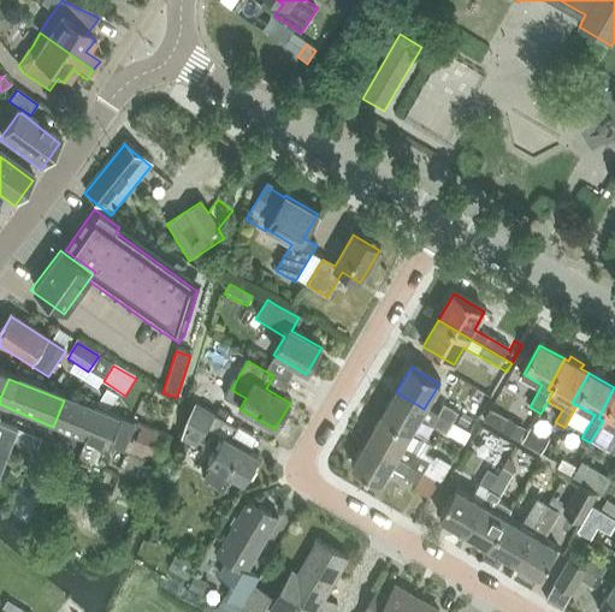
[(614,387),(598,419),(603,421),(603,420),(614,426),(614,437),(607,452),(614,456),(614,387)]
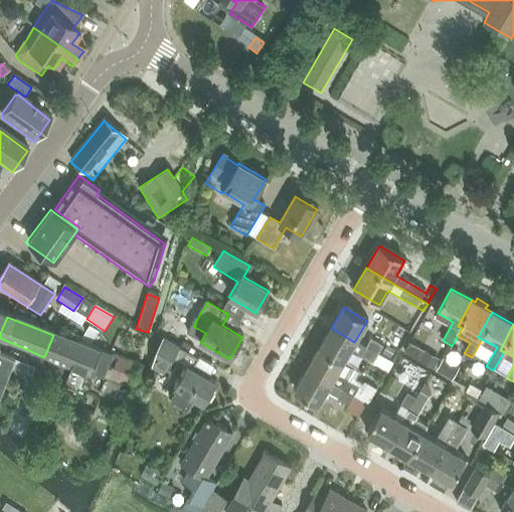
[(331,328),(319,350),(342,364),(349,351),(372,365),(377,355),(365,348),(354,342),(331,328)]
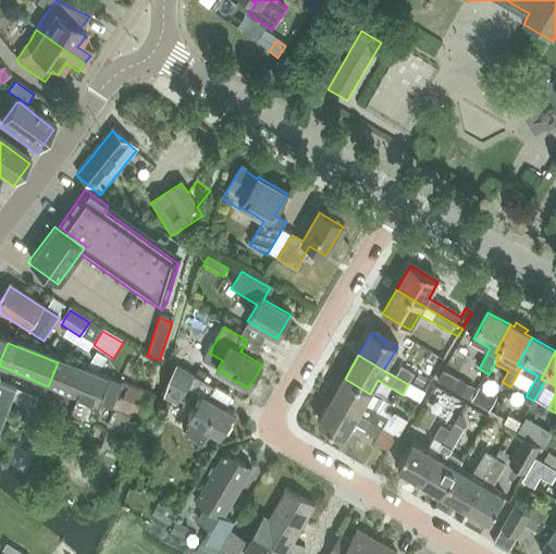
[(97,356),(88,370),(97,374),(106,360),(97,356)]
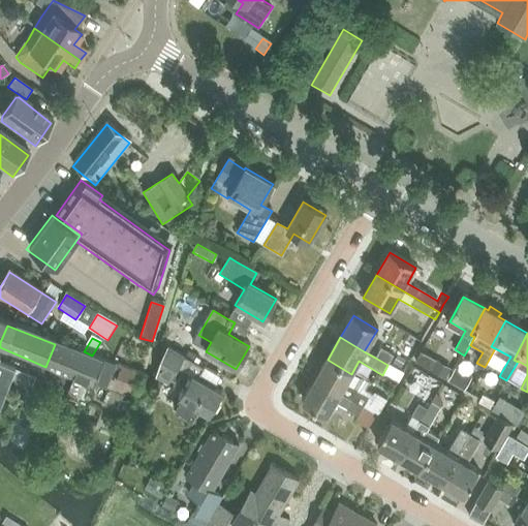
[(102,364),(55,344),(45,367),(73,378),(66,396),(87,404),(94,384),(106,390),(114,371),(101,367),(102,364)]
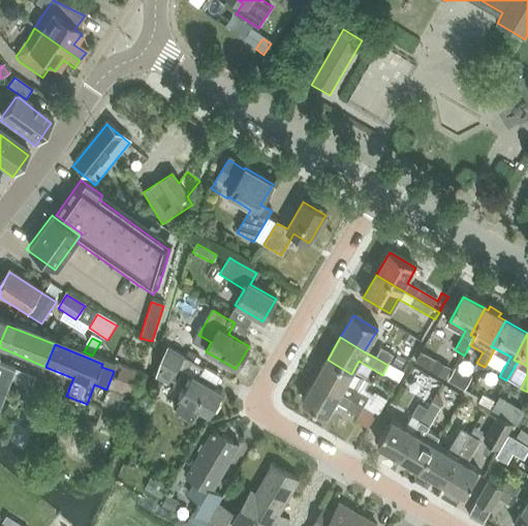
[(206,369),(167,346),(161,359),(155,378),(167,385),(171,380),(186,390),(175,410),(192,421),(199,409),(209,414),(210,411),(214,413),(218,405),(217,402),(216,401),(221,394),(198,380),(206,369)]
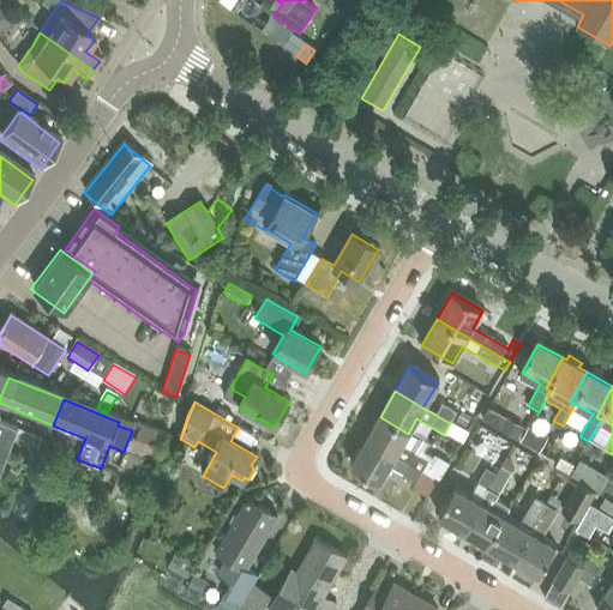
[(442,404),(436,415),(450,423),(457,412),(442,404)]
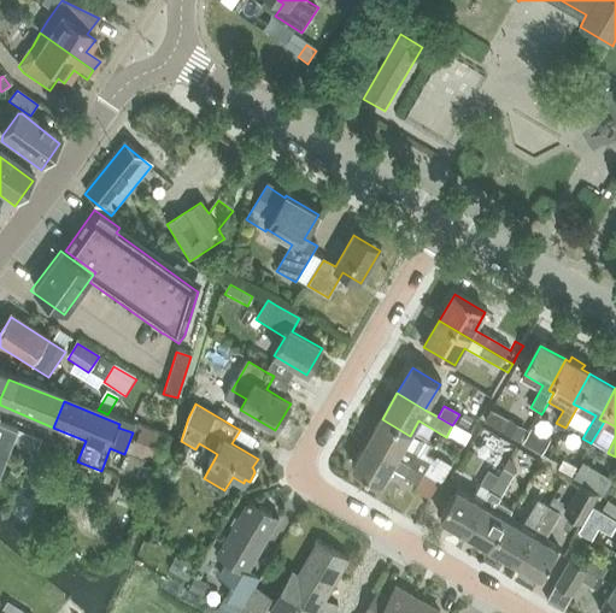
[(382,419),(367,444),(423,477),(429,466),(411,455),(402,449),(410,436),(382,419)]
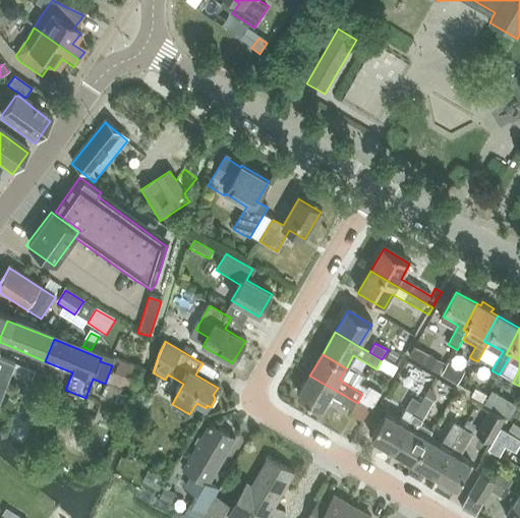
[(0,402),(1,403),(8,384),(15,364),(0,357),(0,402)]
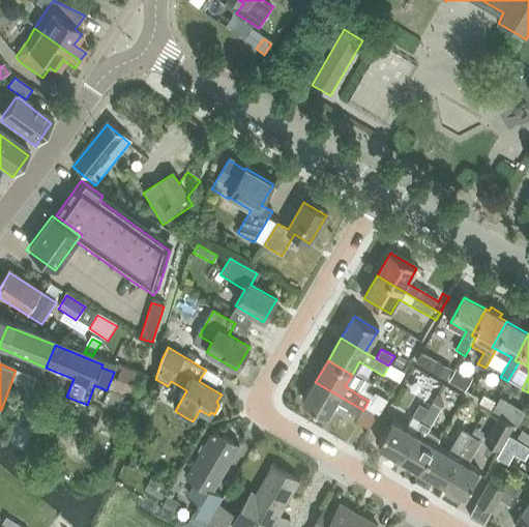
[(383,375),(383,376),(398,384),(404,375),(389,366),(388,367),(383,375)]
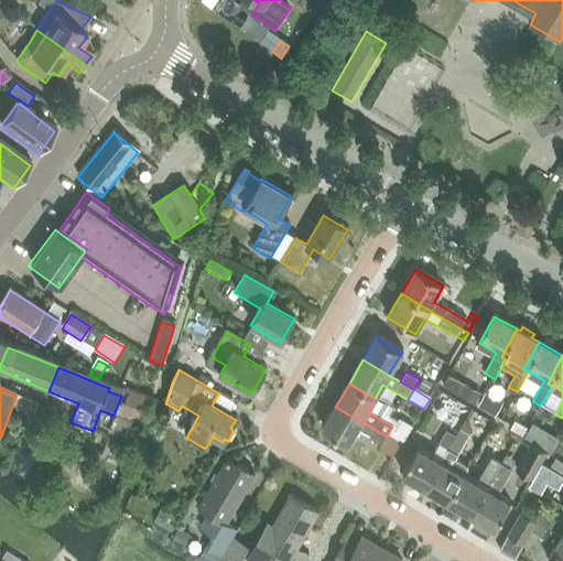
[(465,389),(458,400),(474,409),(480,398),(465,389)]
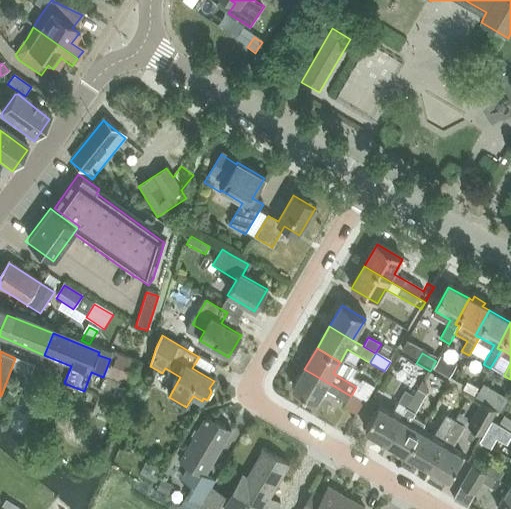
[(134,365),(115,358),(109,376),(128,383),(134,365)]
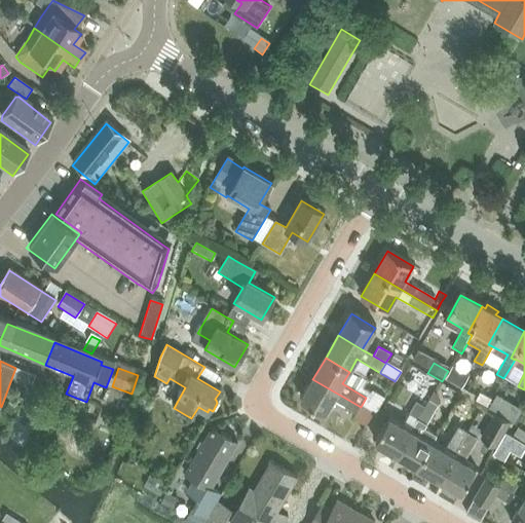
[(443,382),(459,393),(467,379),(451,369),(443,382)]
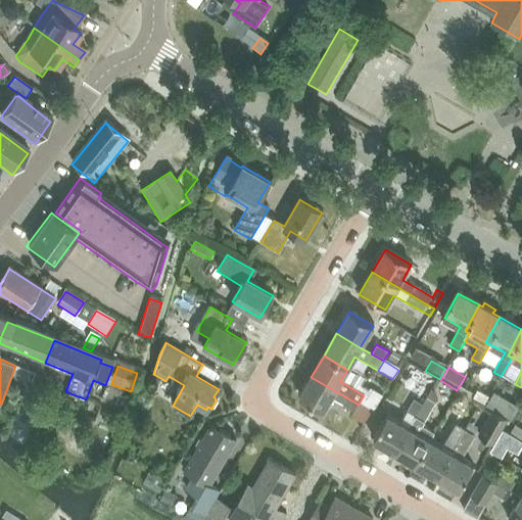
[(311,377),(298,398),(322,412),(330,399),(353,413),(359,405),(311,377)]
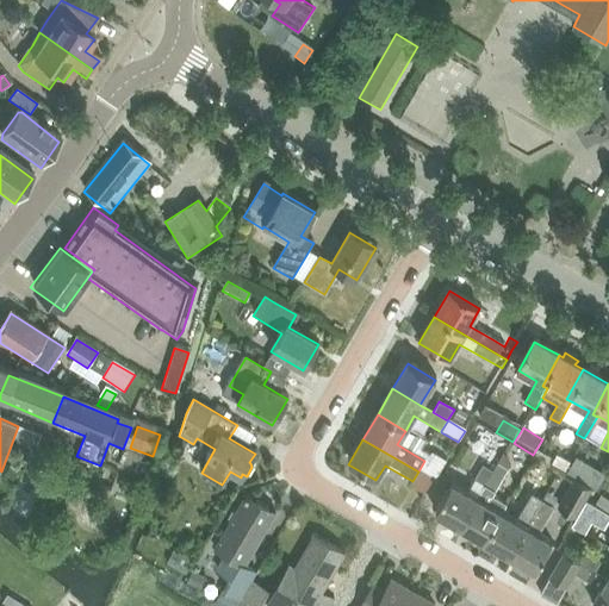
[(41,449),(26,483),(41,489),(55,455),(41,449)]
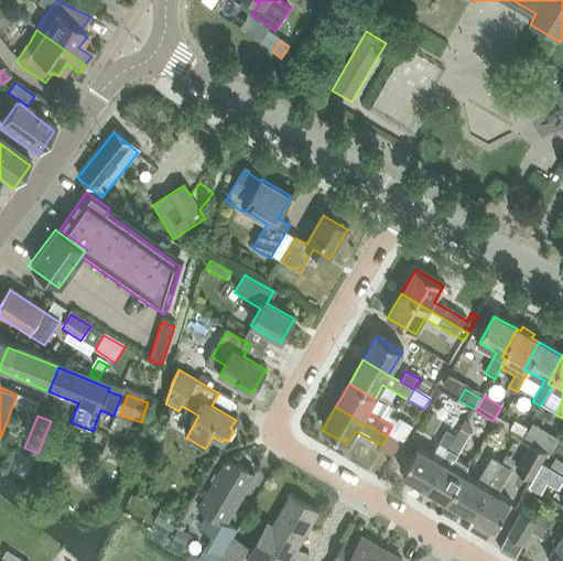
[(387,437),(401,445),(402,445),(408,435),(392,427),(387,437)]
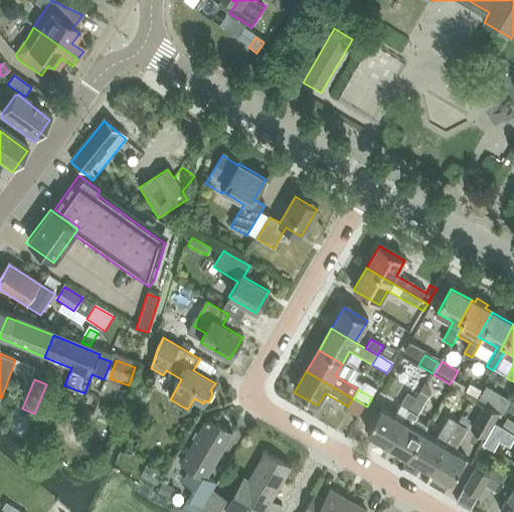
[(419,393),(415,399),(424,404),(429,398),(419,393)]
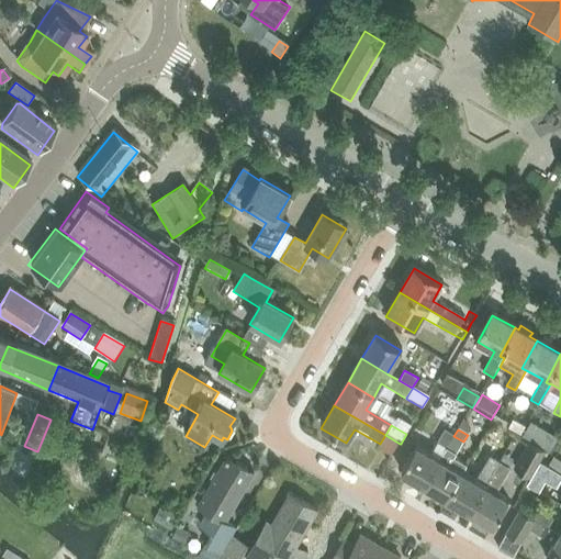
[(416,447),(400,474),(423,488),(453,436),(445,431),(429,456),(416,447)]
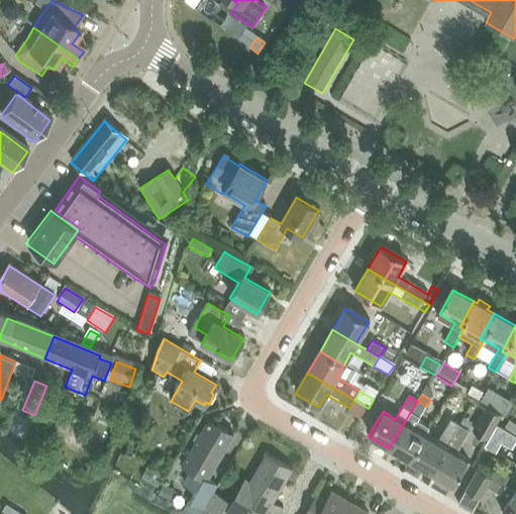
[(417,401),(389,448),(410,460),(425,436),(429,429),(417,422),(426,406),(417,401)]
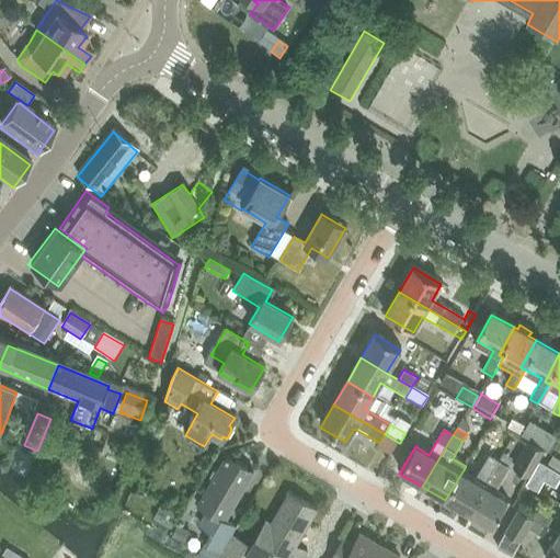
[(528,443),(513,469),(528,479),(544,452),(528,443)]
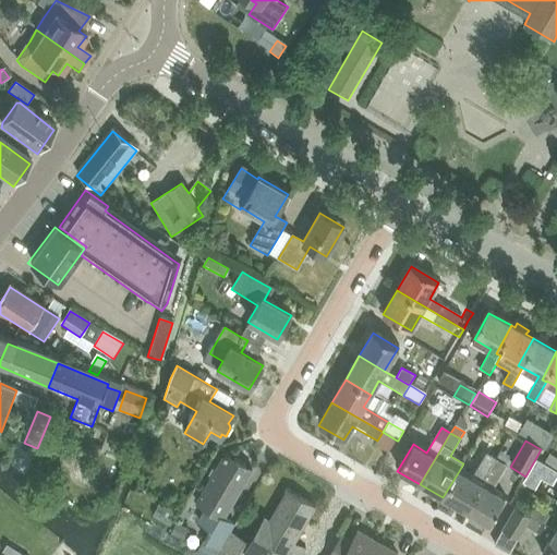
[(459,471),(443,497),(465,511),(496,459),(485,454),(471,479),(459,471)]
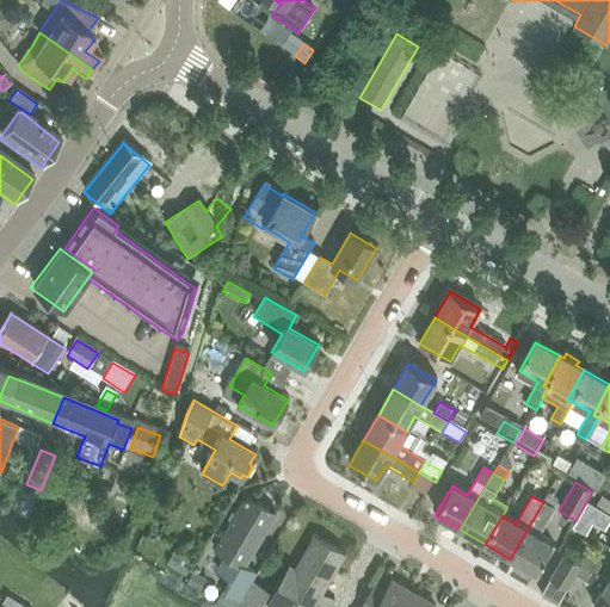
[(228,581),(222,592),(239,602),(256,574),(246,569),(276,515),(245,497),(214,552),(223,558),(215,573),(228,581)]
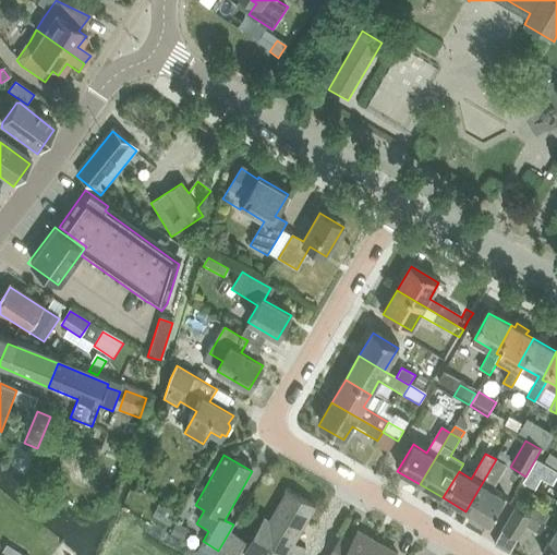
[(556,459),(548,455),(544,465),(556,472),(556,471),(556,459)]
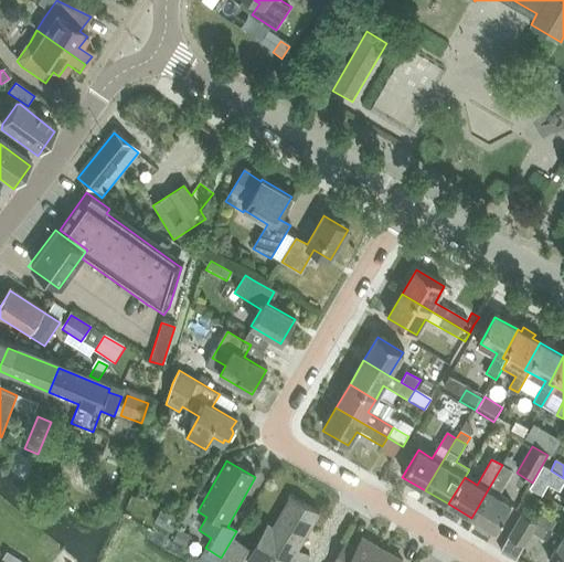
[(502,465),(471,518),(495,531),(510,504),(497,496),(512,472),(502,465)]
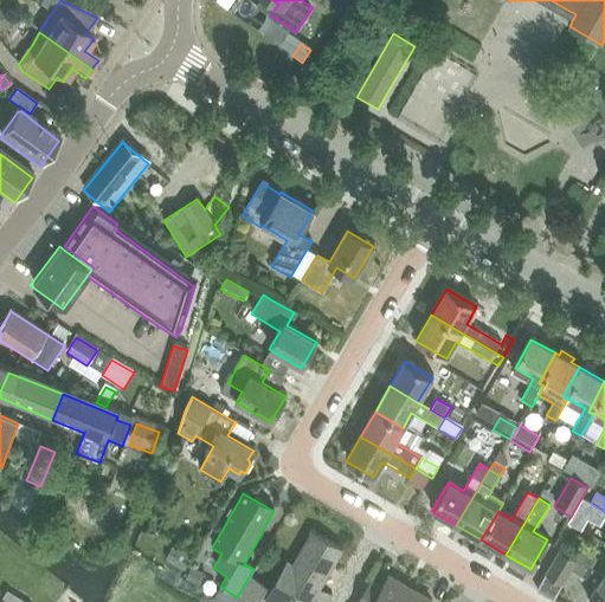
[(589,506),(584,515),(599,523),(604,512),(591,504),(589,506)]
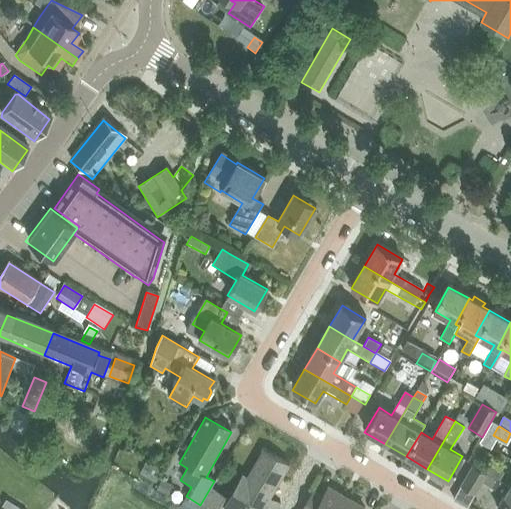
[(278,508),(281,505),(269,498),(288,465),(263,451),(247,478),(243,475),(224,508),(278,508)]
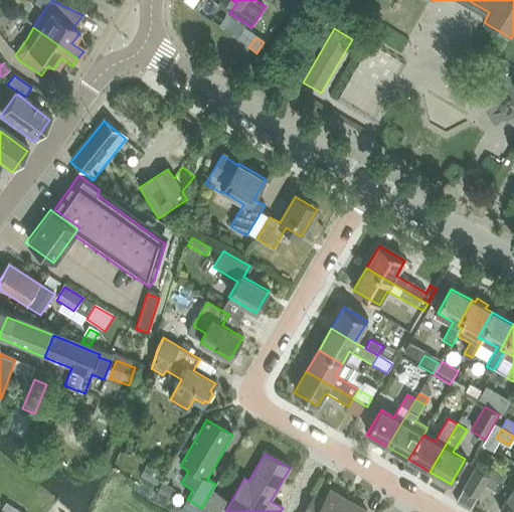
[(495,469),(490,477),(502,485),(507,476),(495,469)]
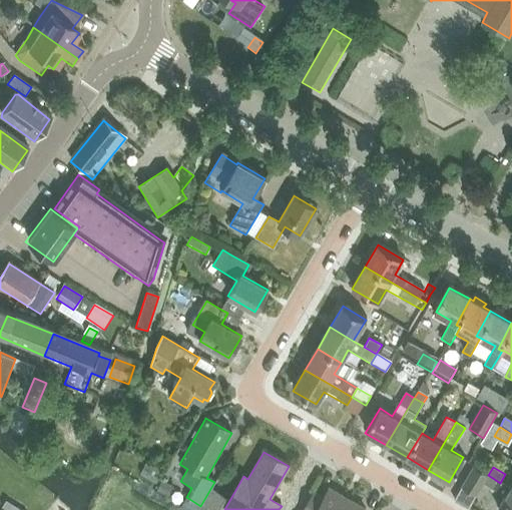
[(473,468),(461,488),(473,495),(485,474),(473,468)]
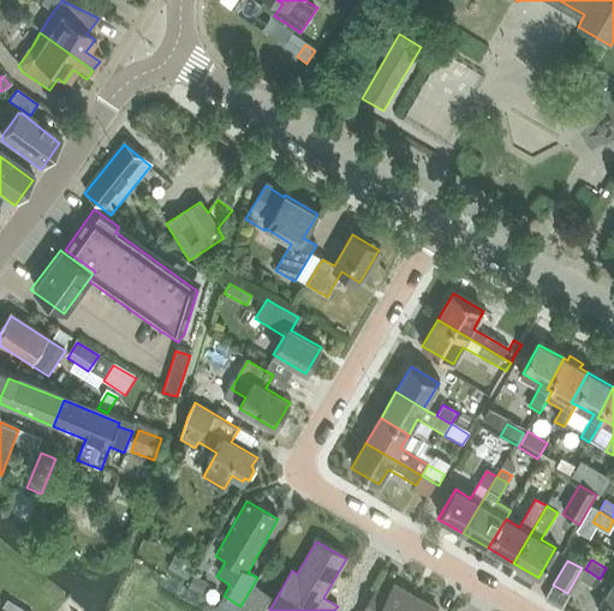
[(585,569),(579,580),(606,597),(598,610),(613,610),(613,586),(600,579),(585,569)]
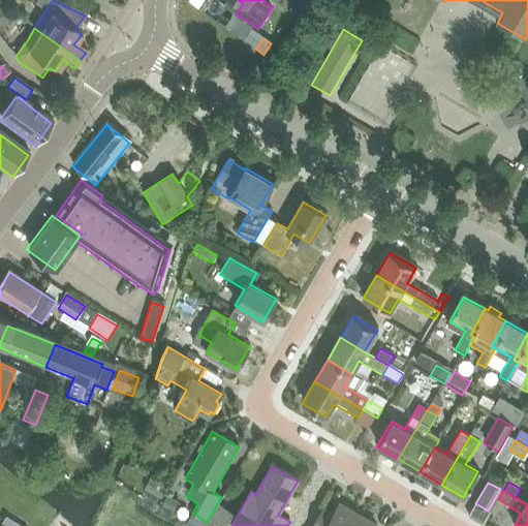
[(164,498),(160,505),(172,512),(176,504),(164,498)]
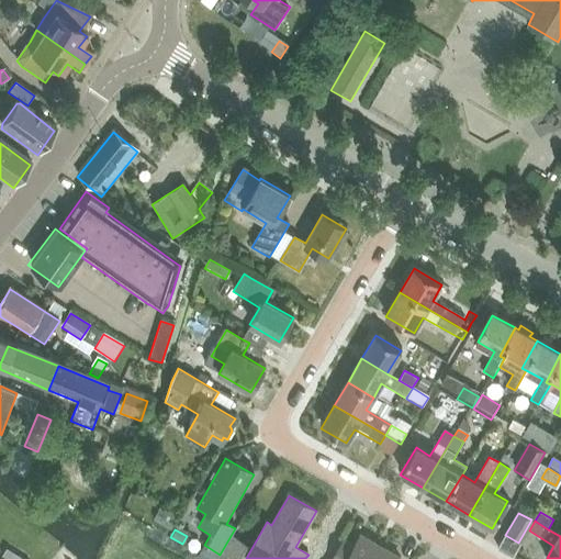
[(396,558),(360,536),(354,547),(343,540),(331,558),(396,558)]
